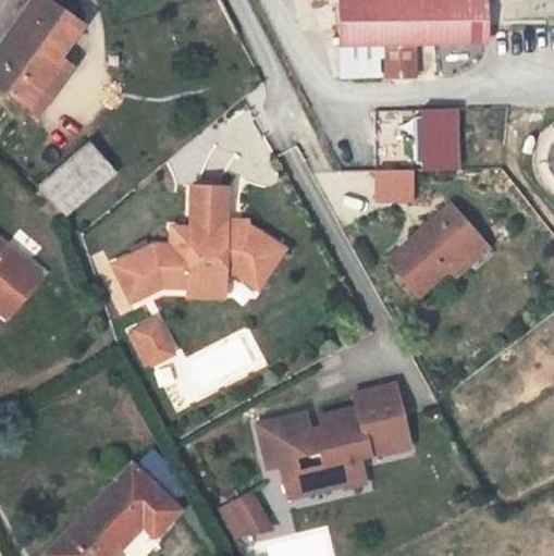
[(0,83),(34,109),(47,90),(39,85),(57,62),(85,24),(61,7),(52,0),(33,0),(0,48),(0,83)]
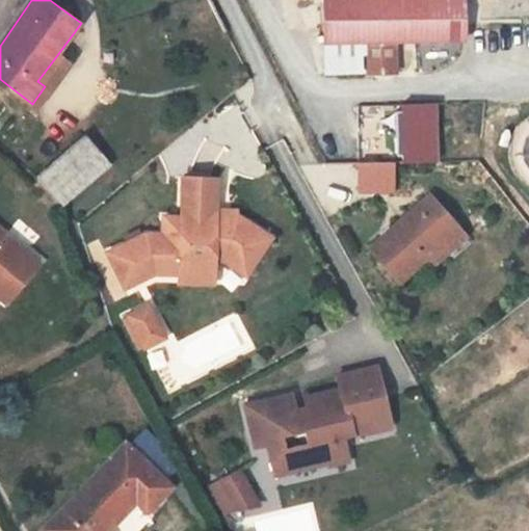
[(469,41),(467,0),(325,0),(328,44),(329,44),(331,74),(366,73),(366,48),(365,43),(371,43),(371,48),(371,75),(400,74),(399,42),(469,41)]
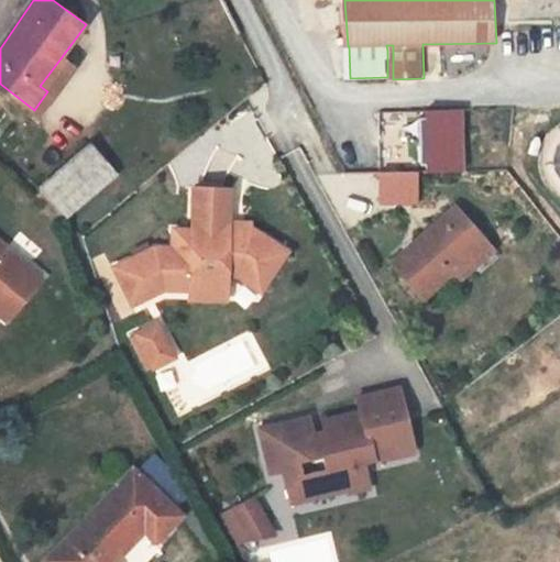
[(47,91),(65,69),(57,63),(40,86),(47,91)]
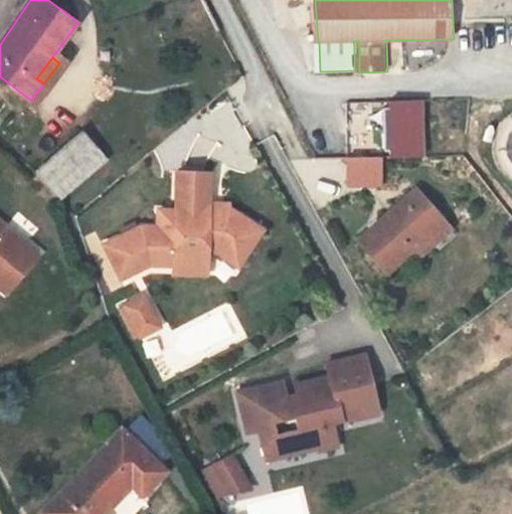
[(393,157),(425,156),(424,101),(392,102),(393,157)]
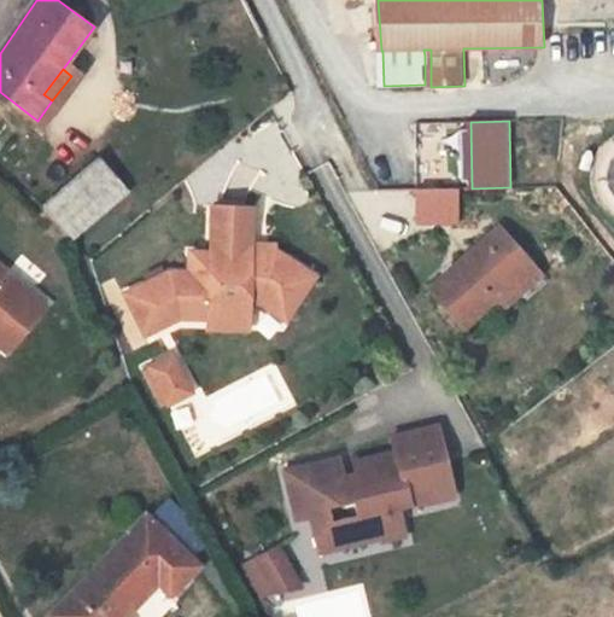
[(50,207),(77,238),(132,191),(104,159),(50,207)]
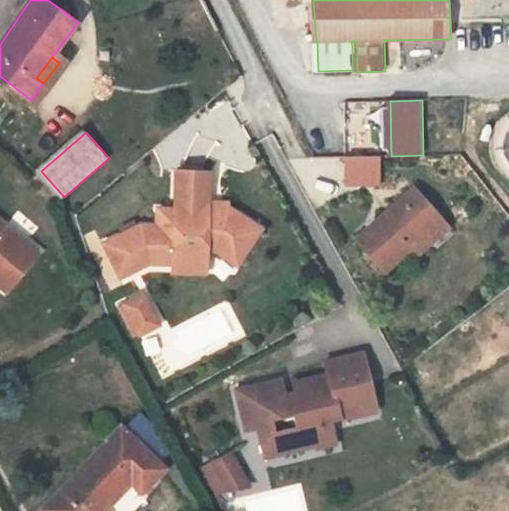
[(379,155),(343,157),(345,188),(381,186),(379,155)]
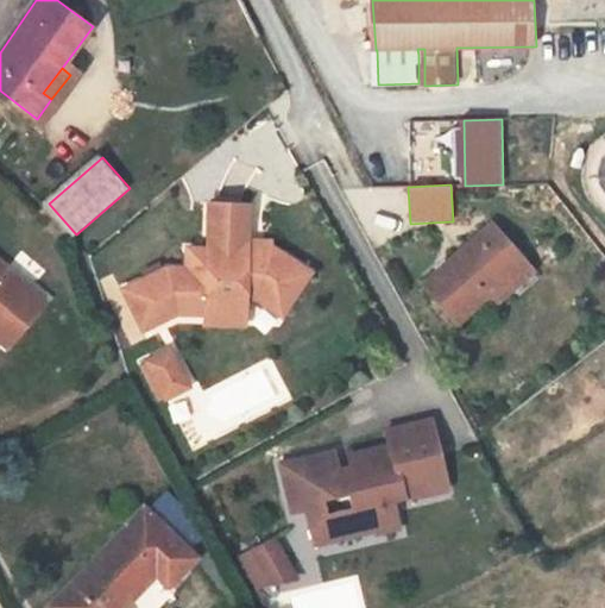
[(251,207),(213,206),(212,251),(191,250),(190,270),(170,269),(144,283),(164,321),(184,311),(212,312),(212,301),(240,302),(249,296),(259,298),(285,315),(314,275),(273,250),(249,249),(251,207)]
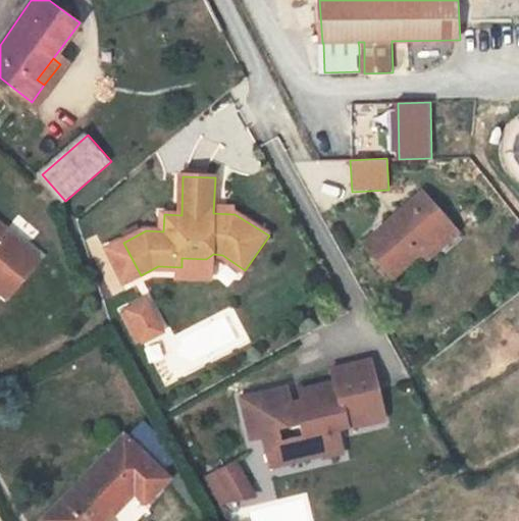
[(396,277),(421,254),(454,225),(424,194),(400,215),(405,220),(398,227),(393,221),(366,244),(396,277)]
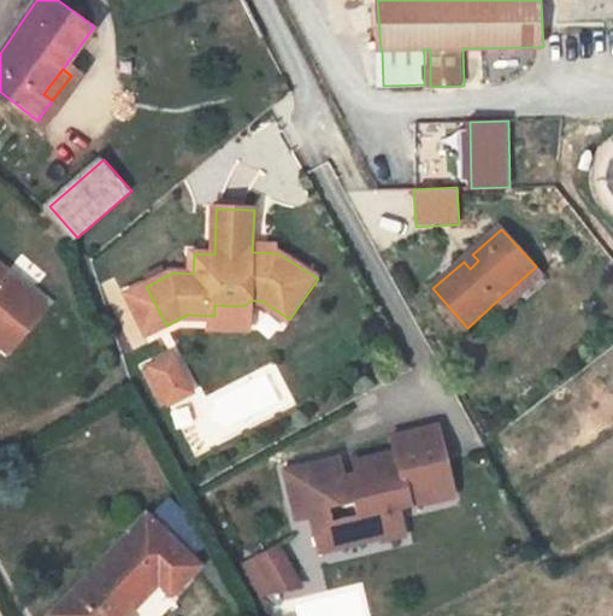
[(464,262),(470,269),(478,260),(472,254),(464,262)]
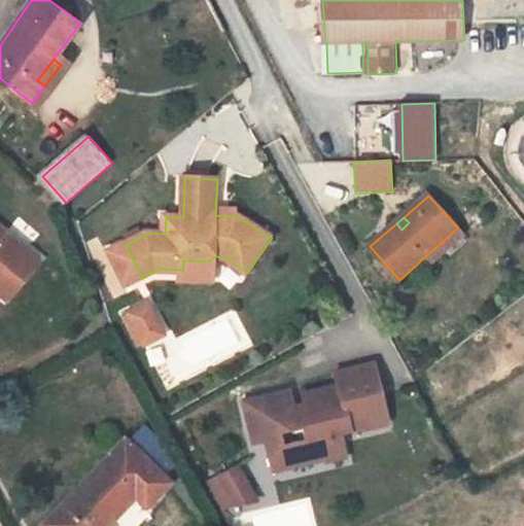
[(41,261),(0,225),(0,284),(11,272),(23,282),(41,261)]
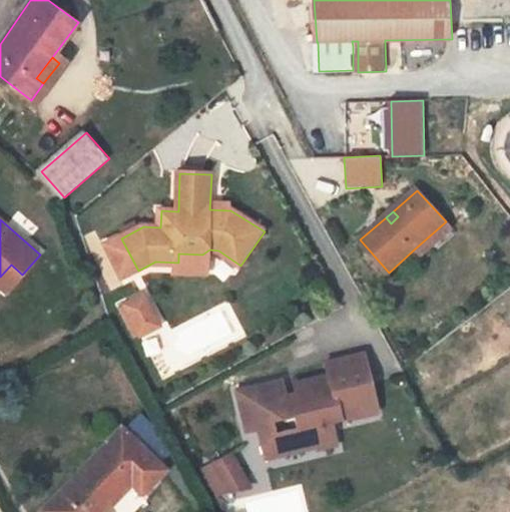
[(414,249),(420,258),(452,229),(446,221),(414,249)]
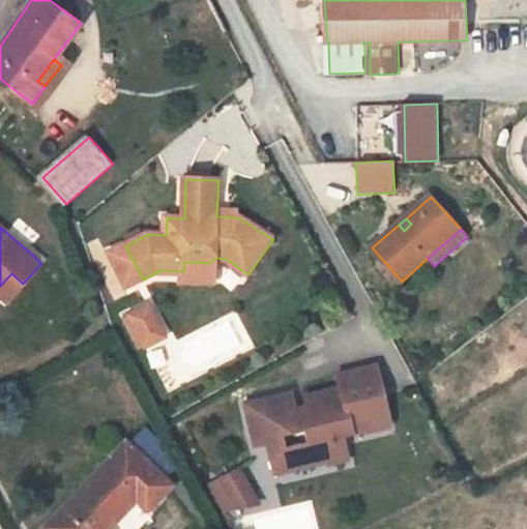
[(125,246),(112,254),(129,287),(143,280),(125,246)]
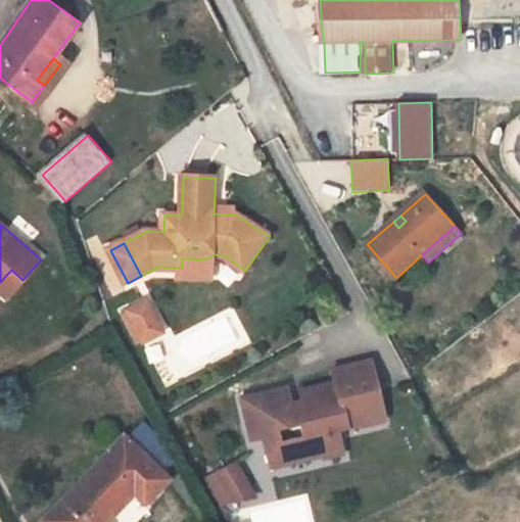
[(206,259),(182,258),(182,268),(181,277),(213,279),(214,261),(206,259)]
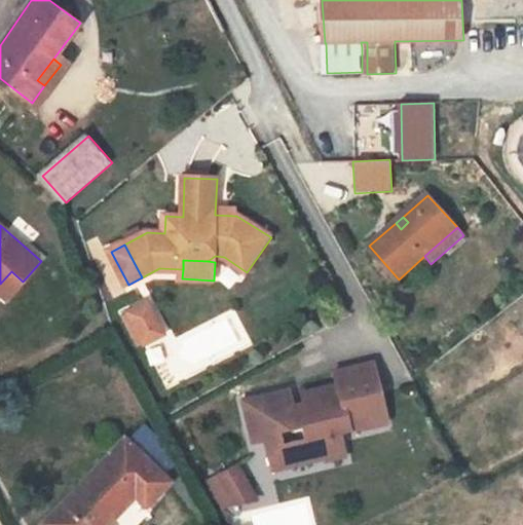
[(0,292),(8,299),(23,282),(11,271),(0,284),(0,292)]
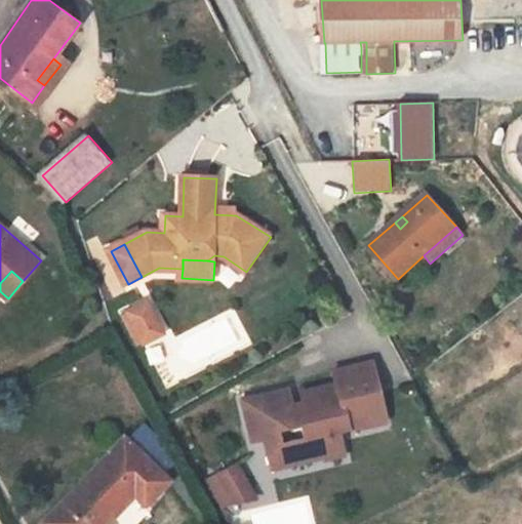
[(165,334),(150,304),(131,313),(144,335),(147,344),(165,334)]
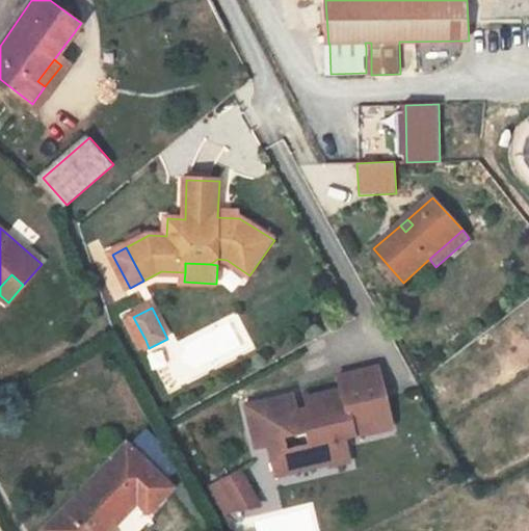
[(134,346),(146,340),(139,329),(128,336),(134,346)]
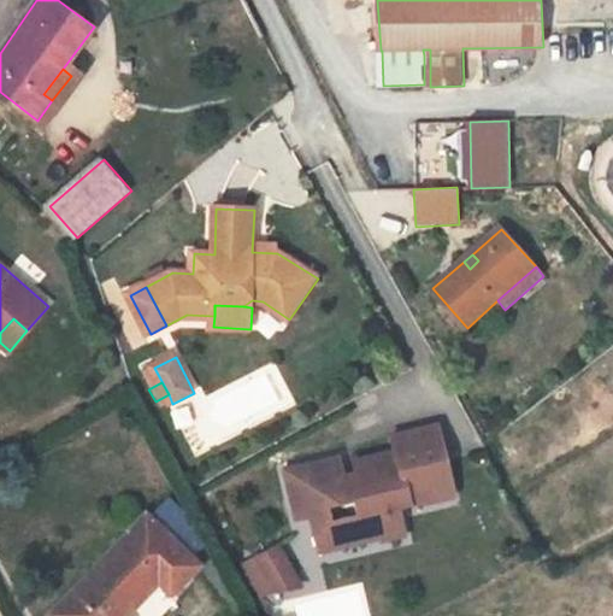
[(438,426),(394,436),(398,451),(357,462),(361,479),(347,482),(341,458),(310,467),(311,474),(290,479),(300,520),(313,516),(323,552),(389,537),(385,522),(404,518),(400,506),(457,493),(438,426)]
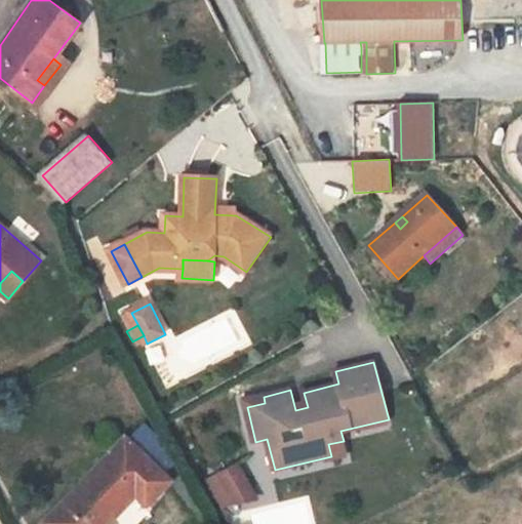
[(264,397),(245,401),(247,407),(265,403),(264,397)]
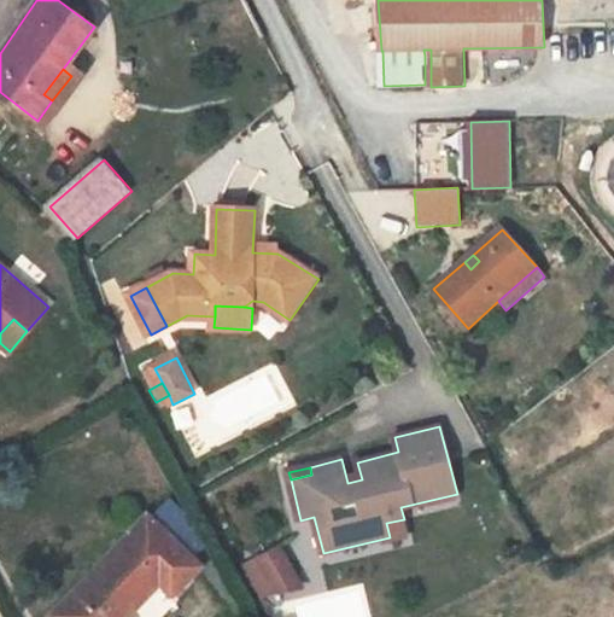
[(152,519),(182,548),(194,535),(165,507),(152,519)]
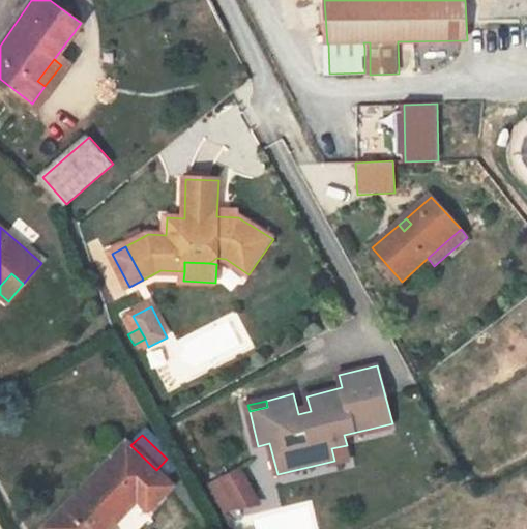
[(110,528),(139,500),(149,511),(173,486),(156,470),(130,445),(127,443),(47,528),(110,528)]
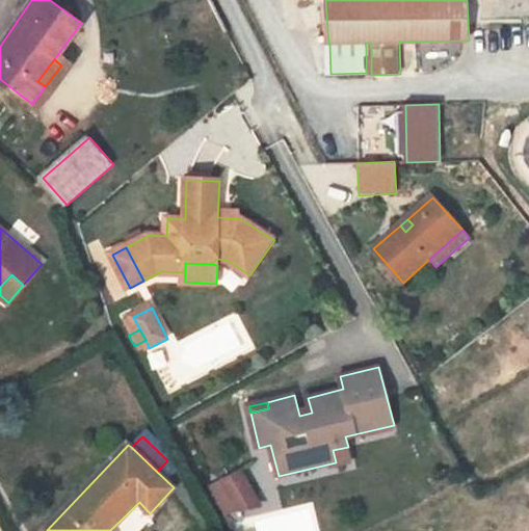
[(351,460),(348,447),(333,450),(336,462),(336,463),(351,460)]
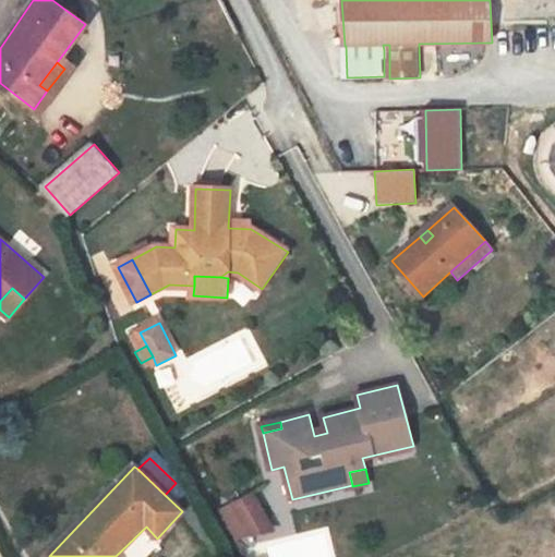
[(252,496),(250,498),(264,523),(250,531),(252,535),(272,532),(252,496)]
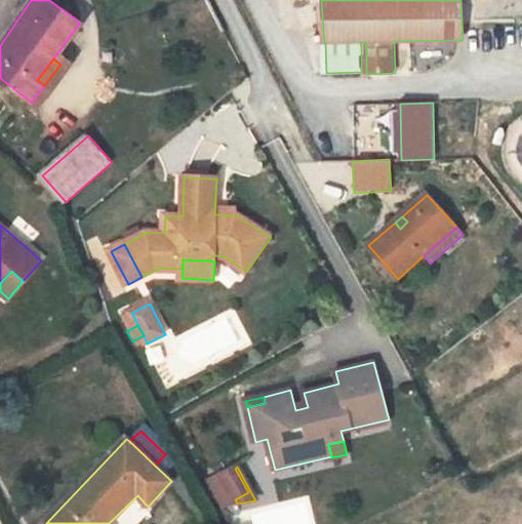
[(235,469),(222,476),(235,499),(248,492),(235,469)]
